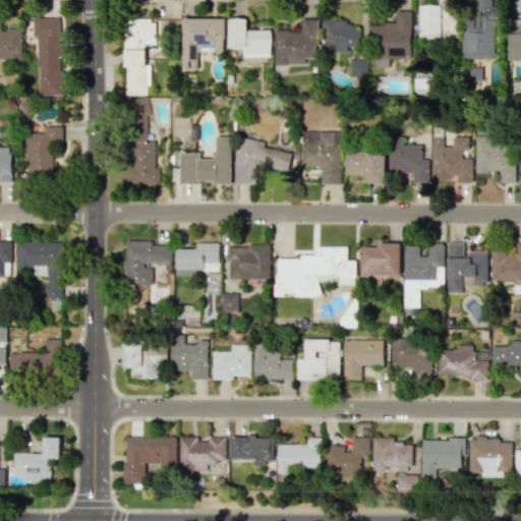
[(461,58),(496,59),(496,0),(473,0),(474,12),(462,11),(461,58)]
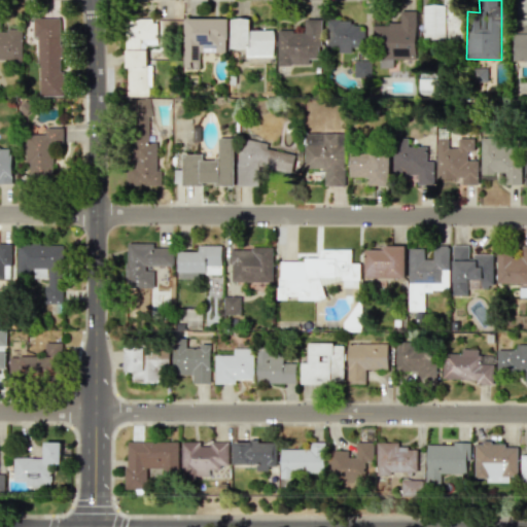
[(424,6),(424,38),(461,38),(460,5),(424,6)]
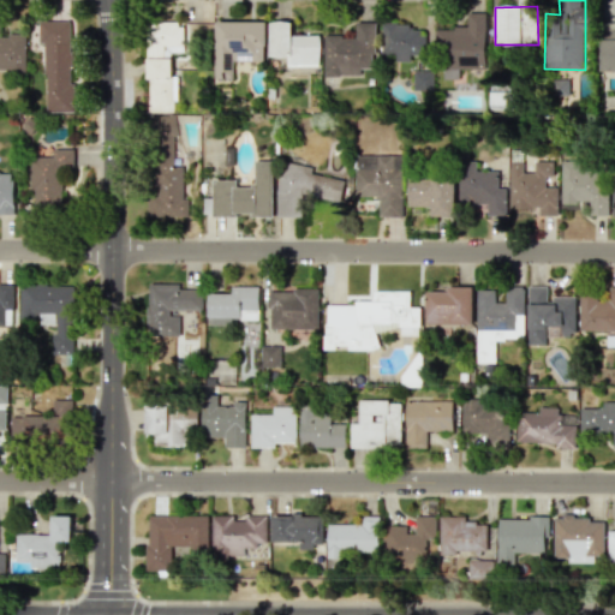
[(485,13),(467,12),(466,28),(435,28),(435,47),(445,47),(443,79),(459,79),(459,69),(485,69),(485,13)]
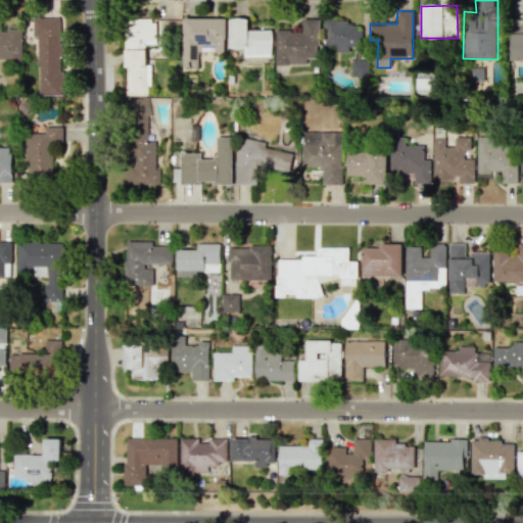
[(38,95),(60,95),(59,17),(32,17),(32,36),(37,36),(38,95)]
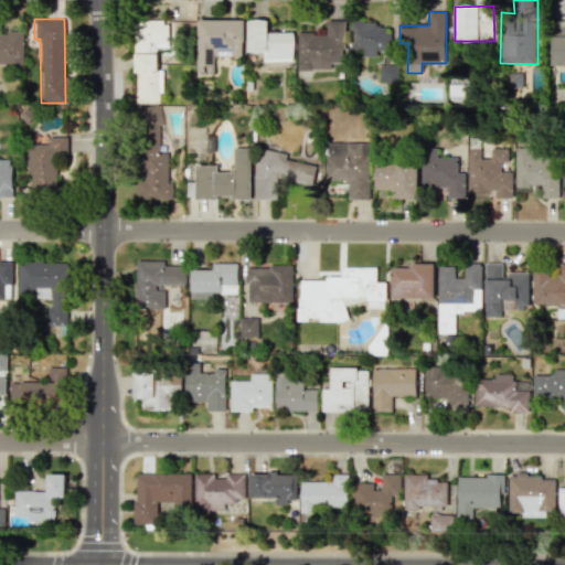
[(244,20),(198,20),(198,72),(214,72),(215,55),(243,56),(244,20)]
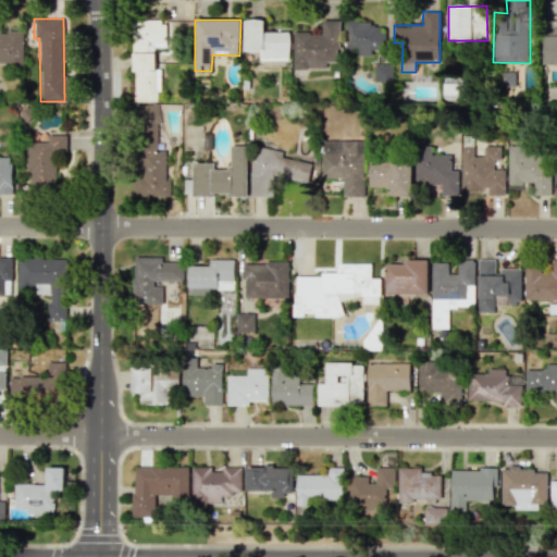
[(289,60),(291,32),(263,32),(263,20),(245,20),(244,51),(260,52),(260,60),(289,60)]
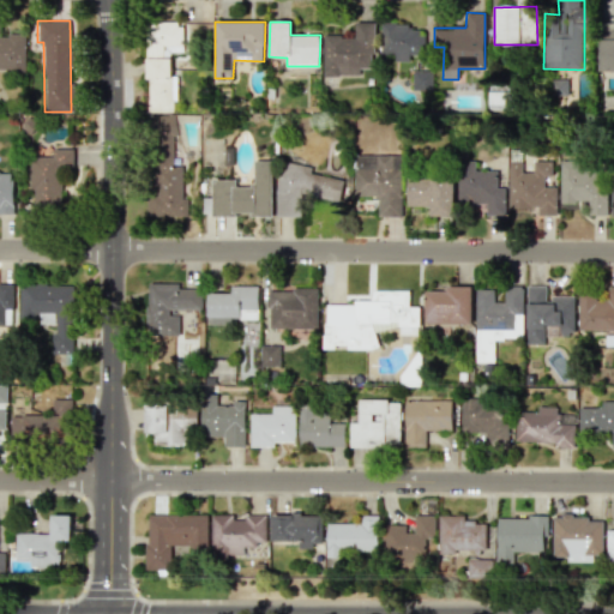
[(324,36),(324,76),(361,76),(361,67),(375,67),(374,22),(354,22),(355,35),(324,36)]
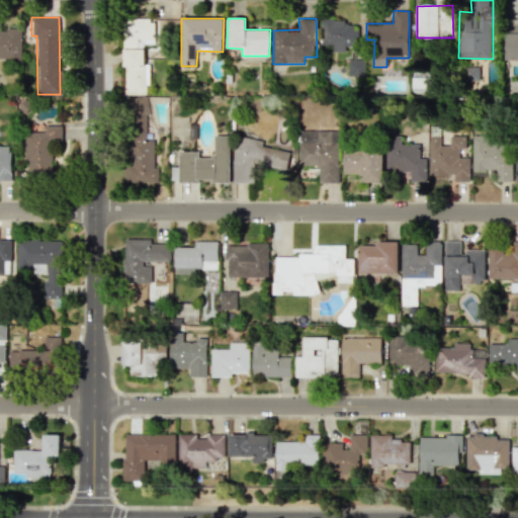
[(122,19),(123,95),(148,94),(148,65),(145,65),(145,45),(155,45),(155,19),(122,19)]
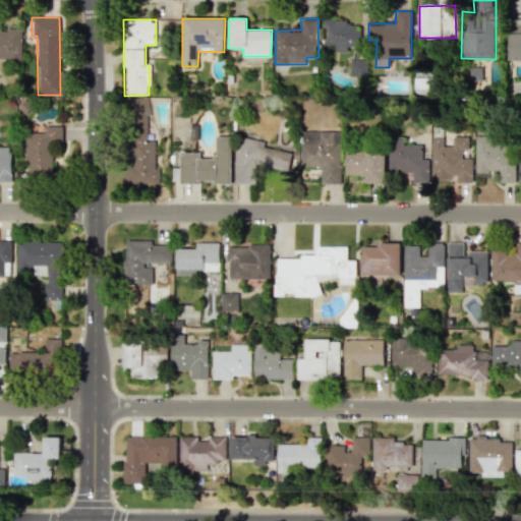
[(323,46),(335,46),(335,52),(348,52),(348,46),(357,47),(357,21),(323,20),(323,46)]
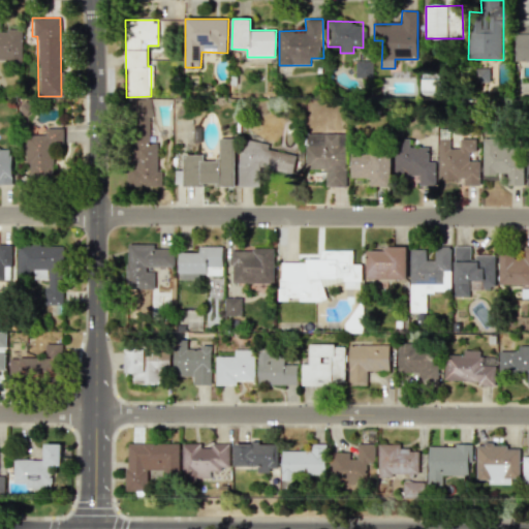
[(0,61),(21,62),(22,30),(0,30),(0,61)]
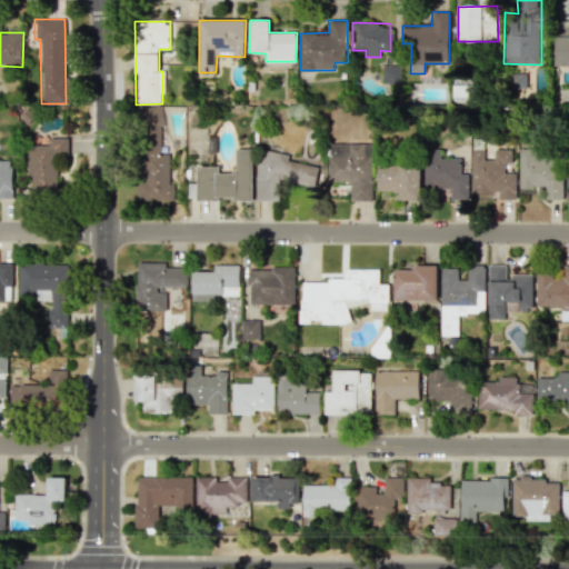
[(400,83),(400,66),(382,66),(382,82),(400,83)]
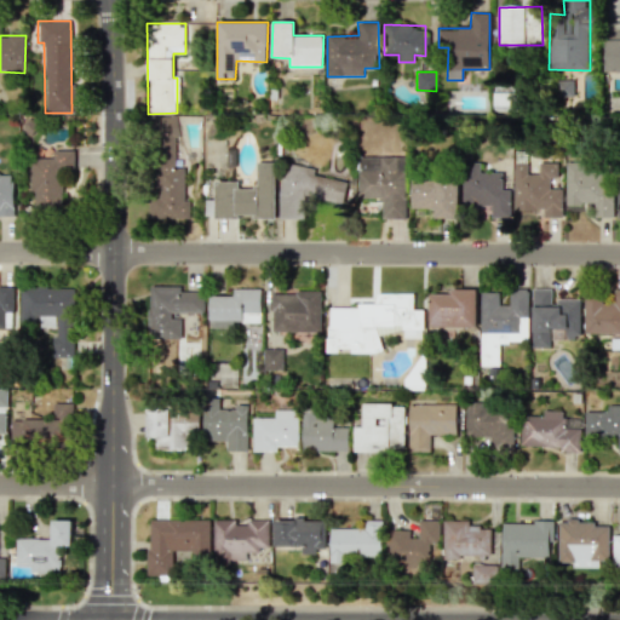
[(573,80),(558,80),(557,90),(566,90),(566,96),(573,96),(573,80)]
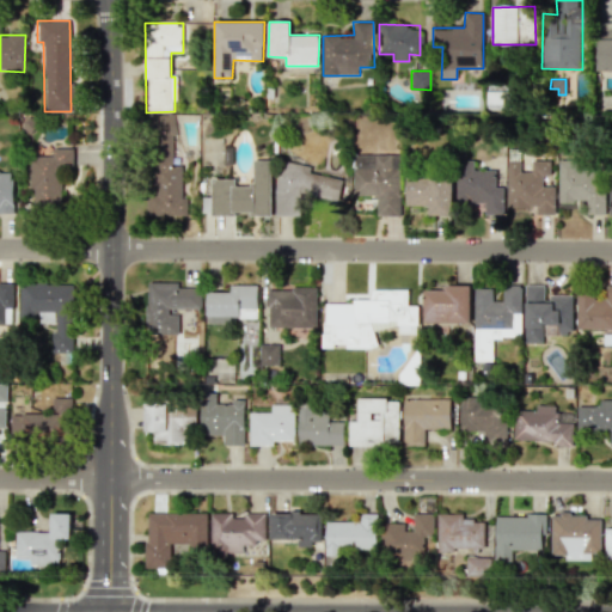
[(509,92),(489,91),(488,110),(509,110),(509,92)]
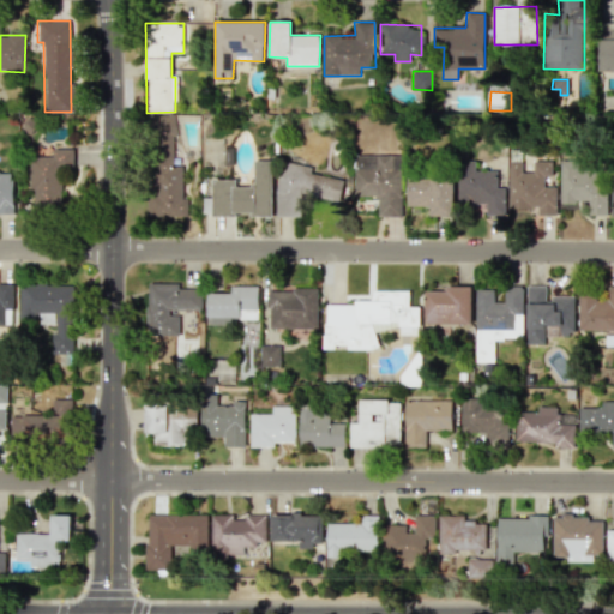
[(148,217),(187,217),(188,199),(182,199),(182,166),(174,166),(174,115),(149,115),(148,217)]
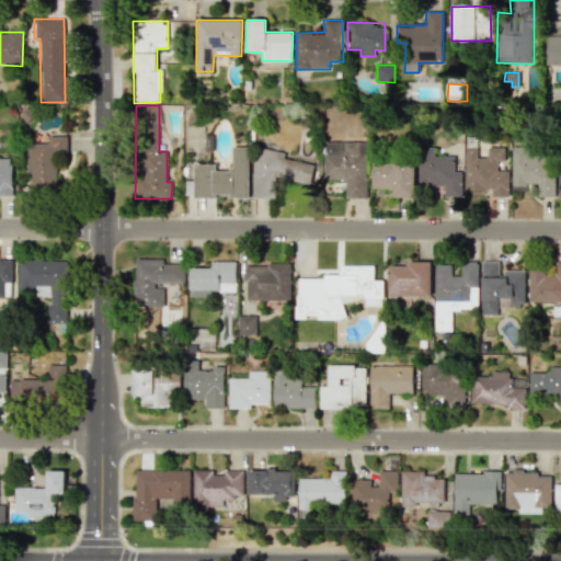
[(67,136),(47,136),(47,142),(25,142),(25,173),(31,173),(31,191),(56,191),(56,156),(67,156),(67,136)]
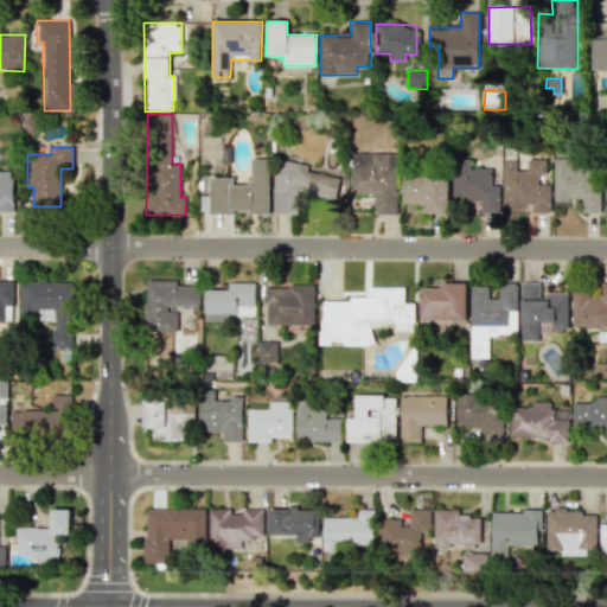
[(353,195),(375,193),(376,215),(400,213),(397,153),(352,154),(353,195)]
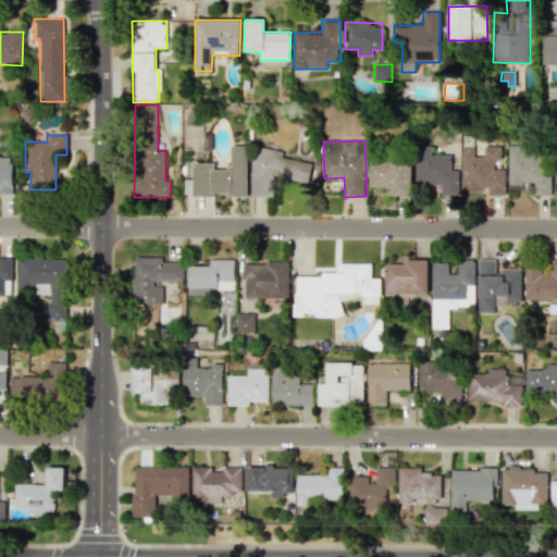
[(195,163),(194,195),(248,196),(249,146),(233,145),(233,170),(215,169),(215,163),(195,163)]
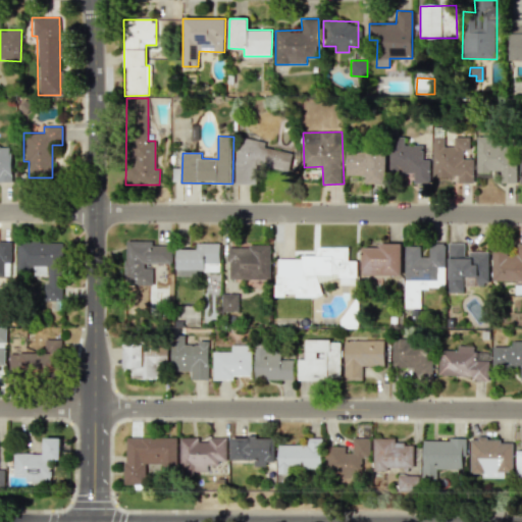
[(429,159),(423,159),(423,145),(405,146),(405,137),(389,138),(390,173),(413,173),(413,183),(430,181),(429,159)]
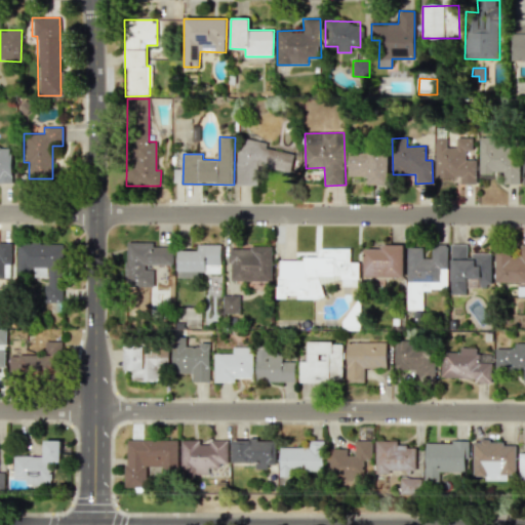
[(479,173),(503,173),(503,184),(516,184),(517,146),(493,146),(493,137),(479,137),(479,173)]
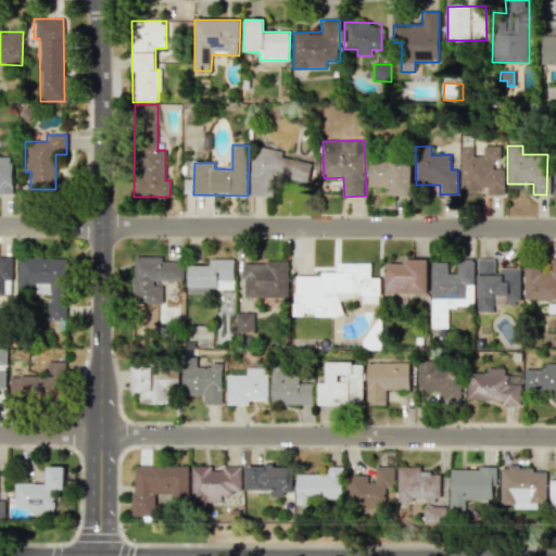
[(460,147),(460,189),(487,189),(487,194),(504,194),(504,169),(493,169),(493,160),(500,160),(500,147),(483,147),(483,156),(472,155),(472,147),(460,147)]
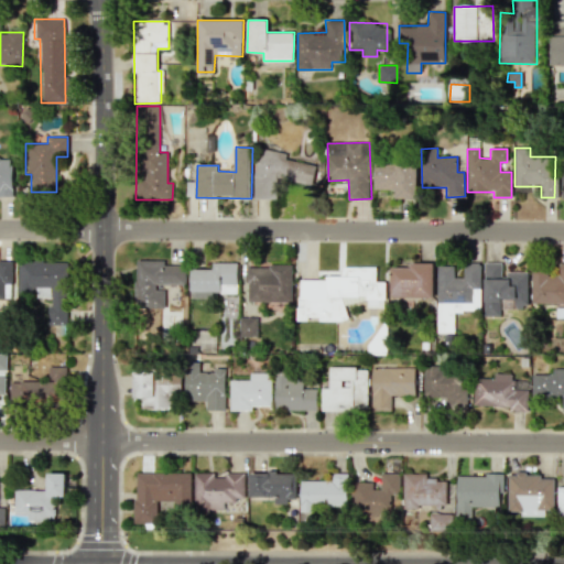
[(277,201),(282,177),(314,184),(318,163),(262,151),(253,196),(277,201)]
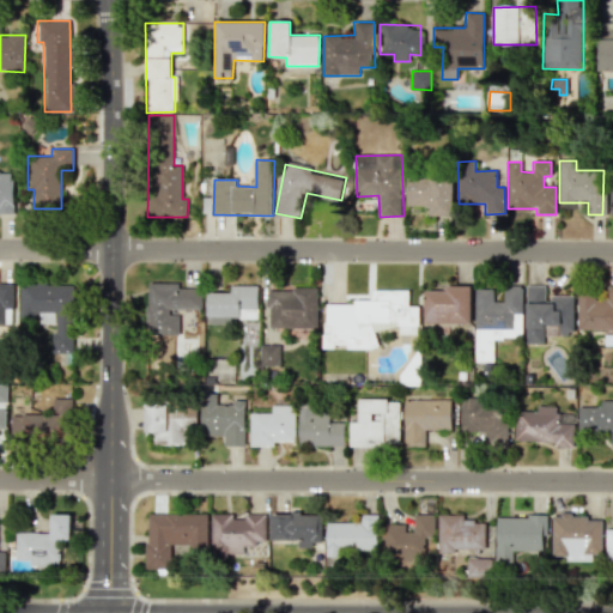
[(0,214),(12,214),(13,173),(0,171),(0,214)]
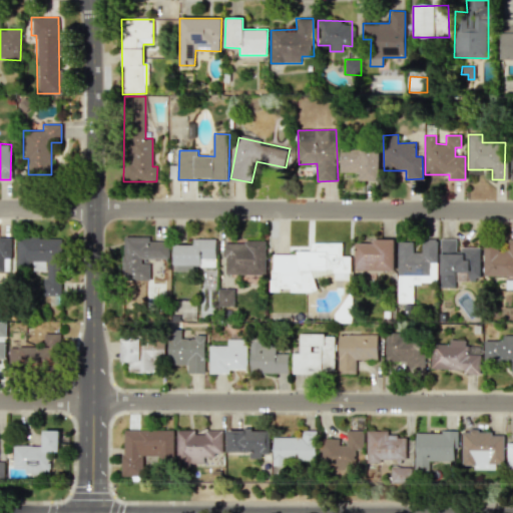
[(360,180),(380,180),(381,148),(342,146),(341,172),(361,172),(360,180)]
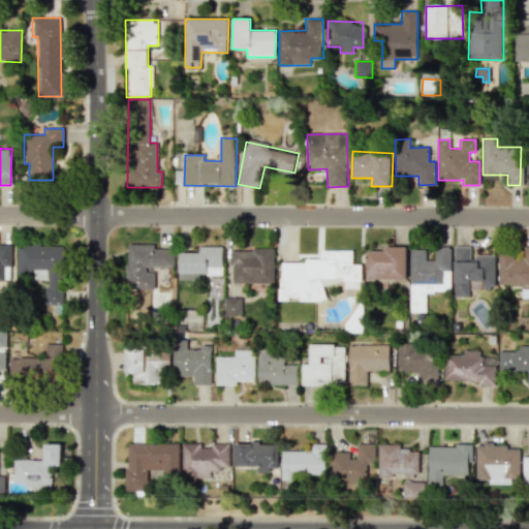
[(0,279),(10,280),(10,244),(0,244),(0,279)]
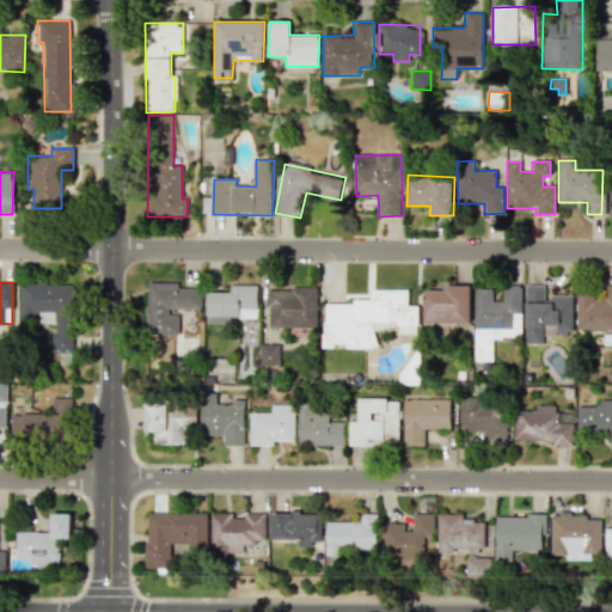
[(179,335),(179,311),(199,311),(199,287),(178,287),(178,282),(146,282),(146,334),(179,335)]
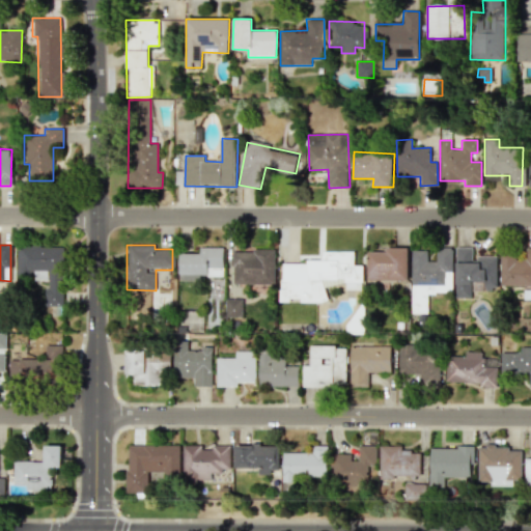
[(180,279),(224,279),(224,247),(200,247),(200,253),(180,253),(180,279)]
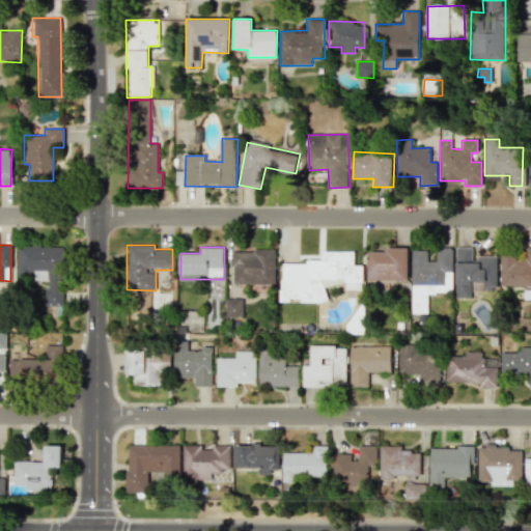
[(409,248),(386,247),(386,251),(368,251),(368,280),(409,280),(409,248)]
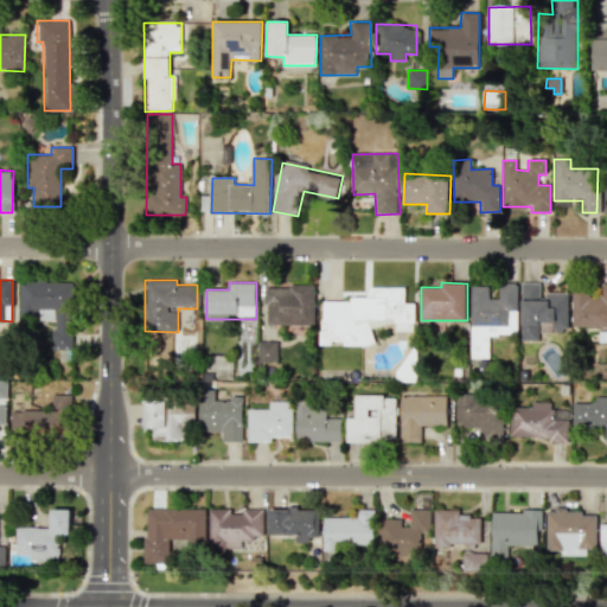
[(471,358),(489,358),(490,334),(517,334),(517,282),(499,282),(499,299),(489,299),(489,286),(471,286),(471,358)]
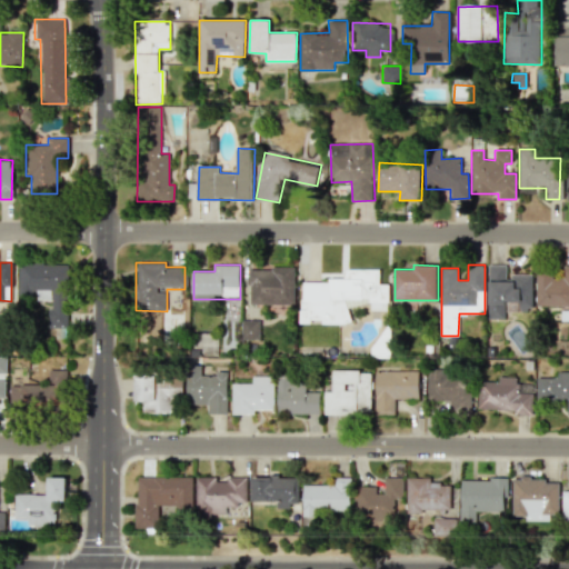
[(488,319),(505,319),(505,302),(519,302),(519,310),(531,310),(532,275),(507,275),(508,266),(489,265),(488,319)]
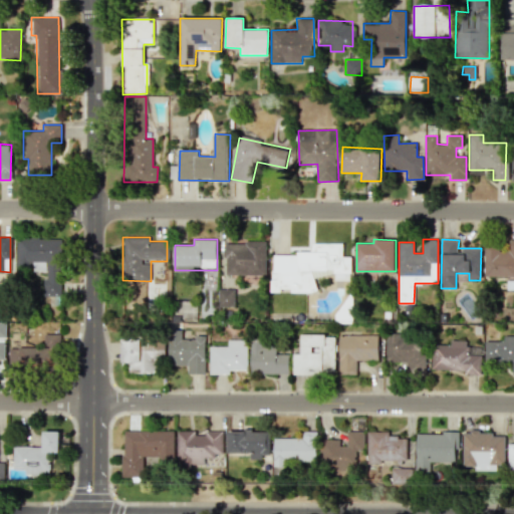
[(513,276),(513,239),(509,240),(508,251),(498,251),(498,245),(484,245),(484,276),(513,276)]
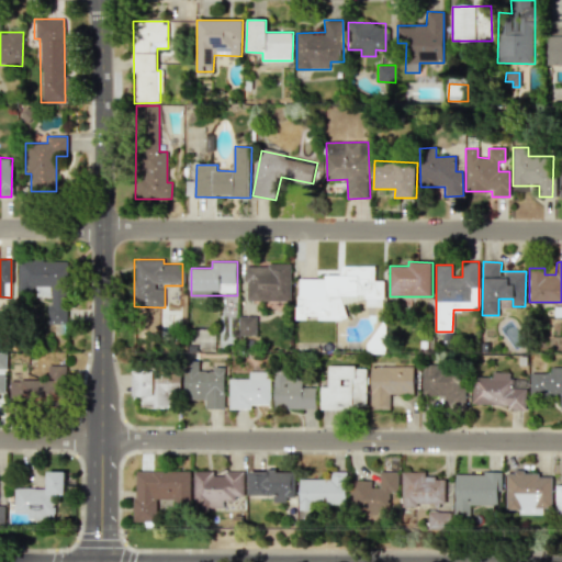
[(248,265),(247,300),(293,301),(293,266),(248,265)]
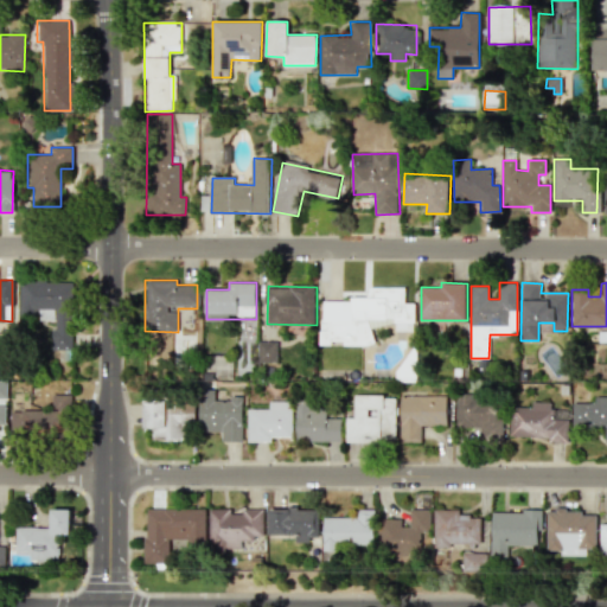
[(324,300),(323,345),(333,345),(333,340),(345,342),(345,345),(375,346),(375,325),(397,326),(397,331),(416,331),(416,304),(407,302),(407,287),(370,287),(370,298),(353,296),(353,301),(324,300)]
